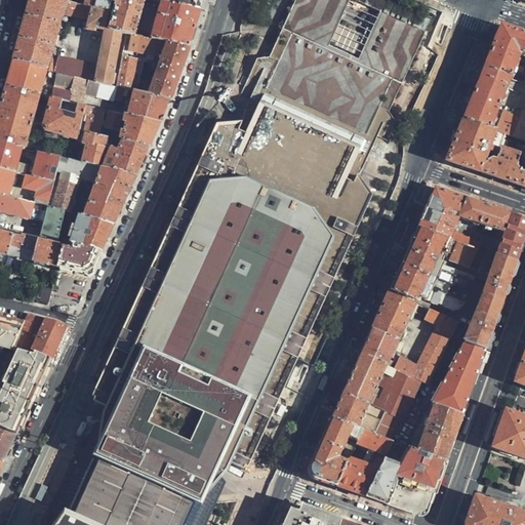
[(24,28),(14,62),(46,70),(57,73),(111,85),(112,76),(117,77),(118,71),(114,70),(120,34),(108,31),(106,31),(97,72),(93,68),(78,64),(77,65),(52,59),(50,67),(47,66),(63,13),(90,21),(88,29),(95,32),(96,29),(104,30),(109,11),(84,6),(65,2),(57,0),(31,0),(31,3),(24,28)]
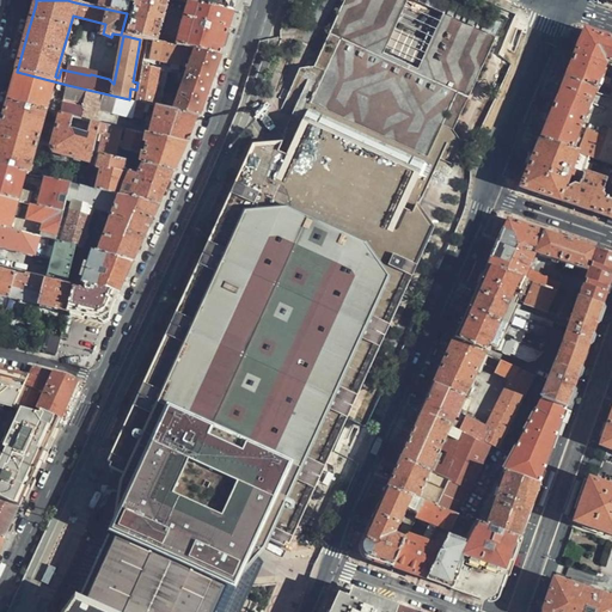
[(67,0),(75,2),(75,0),(99,0),(98,7),(127,13),(129,5),(123,4),(124,0),(67,0)]
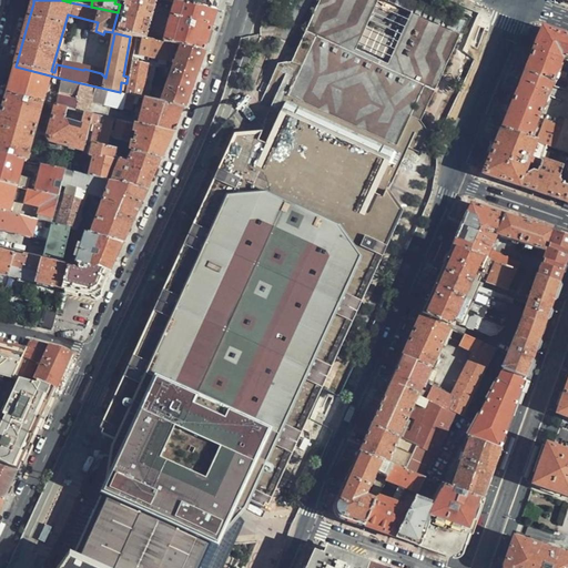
[(144,37),(154,0),(120,0),(121,2),(124,4),(117,33),(130,37),(135,38),(139,38),(143,38),(144,37)]
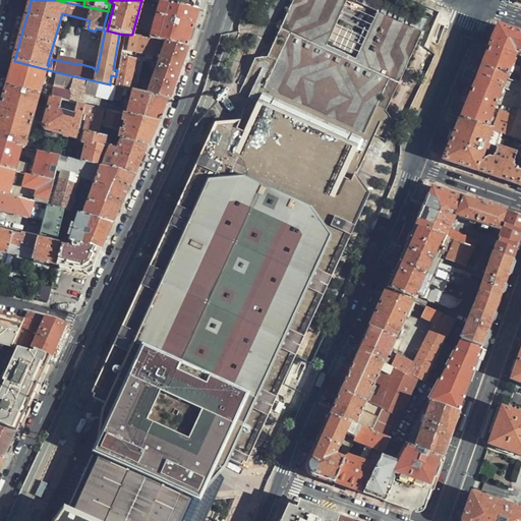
[(169,0),(168,3),(198,10),(201,0),(169,0)]
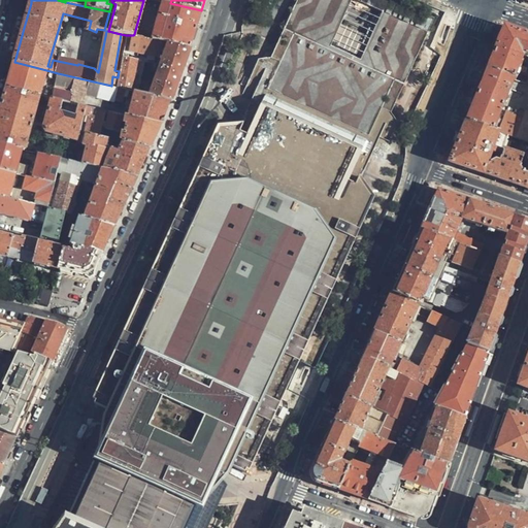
[(196,30),(201,10),(170,3),(166,2),(162,2),(152,38),(152,39),(190,47),(196,30)]
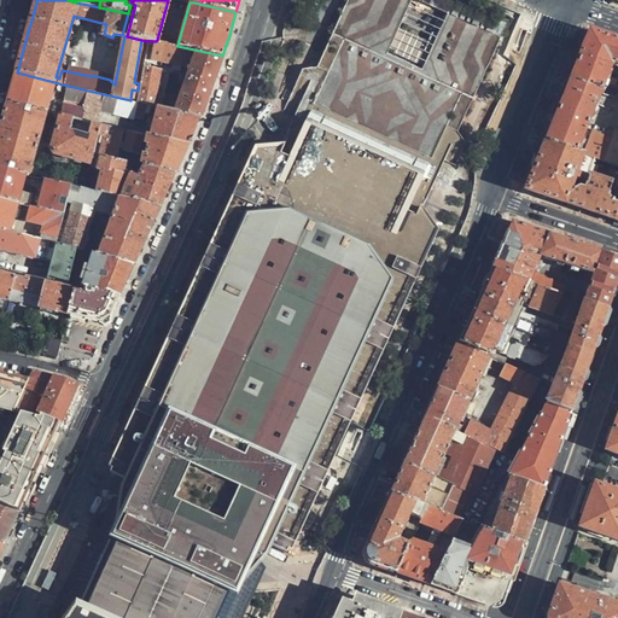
[(579,54),(570,82),(600,92),(612,64),(614,65),(617,57),(617,40),(590,30),(579,54)]
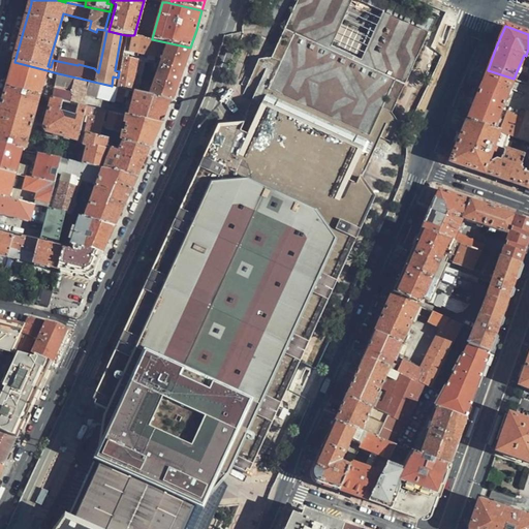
[(186,60),(190,48),(152,39),(152,38),(134,34),(133,35),(129,35),(126,35),(123,53),(127,54),(128,51),(163,58),(150,95),(170,101),(180,76),(186,60)]
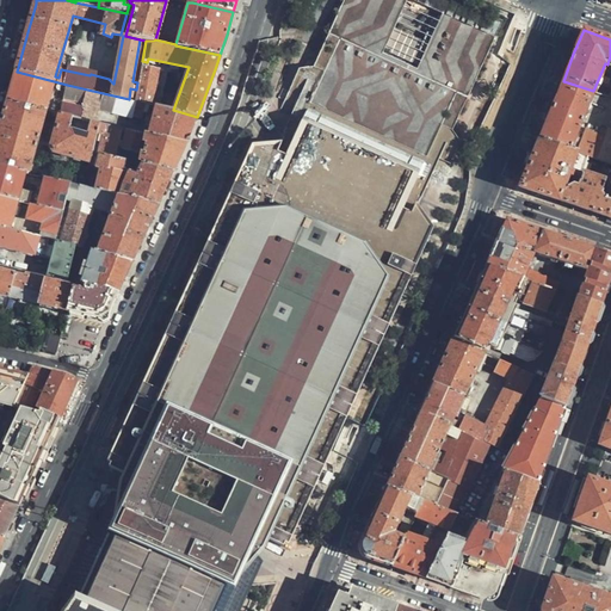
[(135,100),(148,104),(153,105),(159,68),(141,65),(137,82),(136,90),(135,100)]
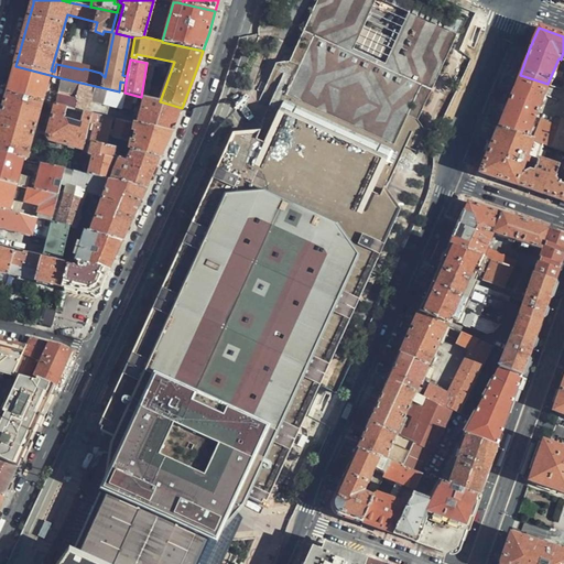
[(11,80),(8,94),(43,101),(50,75),(15,66),(11,80)]
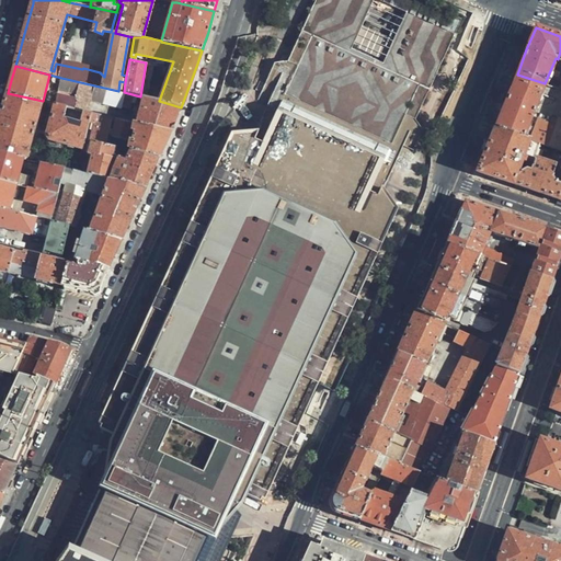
[(545,83),(517,75),(513,82),(501,114),(495,127),(524,137),(527,128),(545,83)]
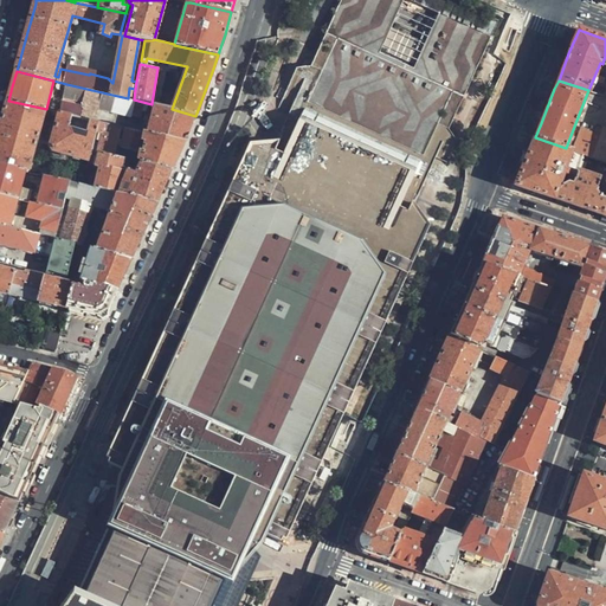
[(90,120),(95,121),(97,108),(140,117),(142,107),(146,107),(147,103),(134,100),(128,98),(66,84),(59,114),(71,116),(90,120)]
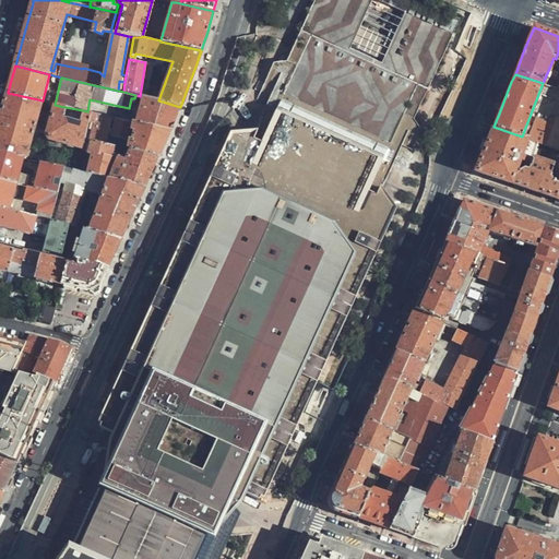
[(0,118),(0,119),(0,152),(23,158),(25,158),(43,100),(8,93),(0,118)]
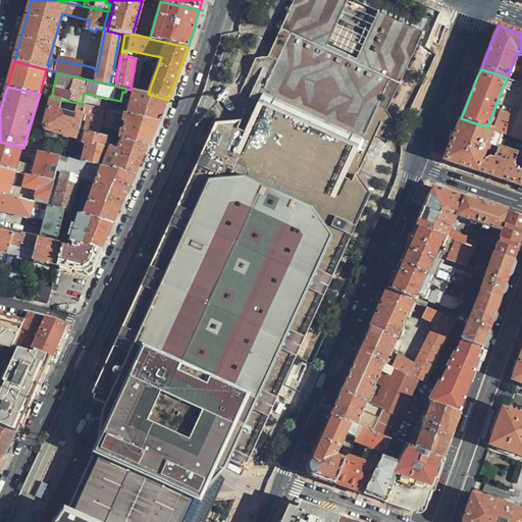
[(162,115),(168,100),(148,94),(133,90),(127,115),(159,123),(162,115)]
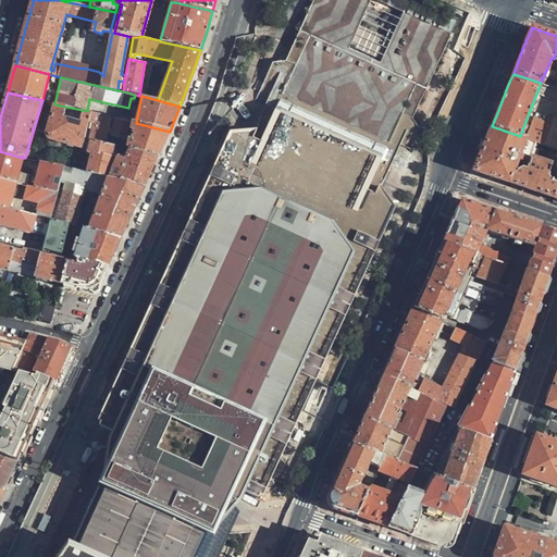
[(94,122),(96,113),(87,111),(83,110),(79,122),(63,118),(65,107),(54,104),(46,135),(49,138),(83,148),(83,147),(87,149),(89,140),(85,139),(89,122),(94,122)]
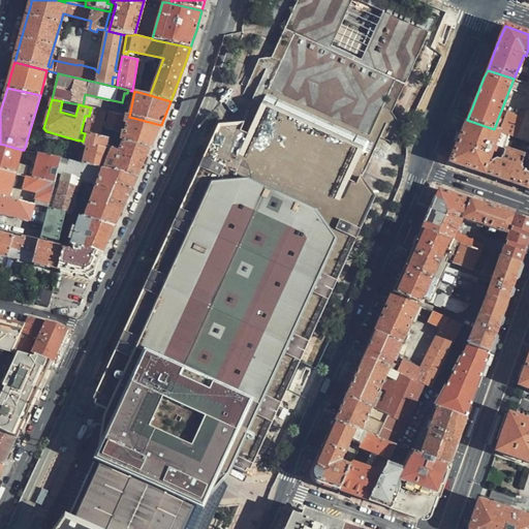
[(98,136),(105,112),(91,107),(89,116),(85,133),(98,136)]
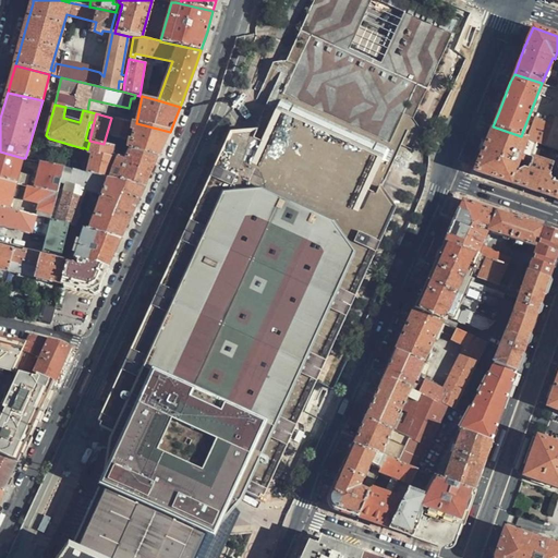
[(126,140),(131,122),(116,118),(111,135),(126,140)]
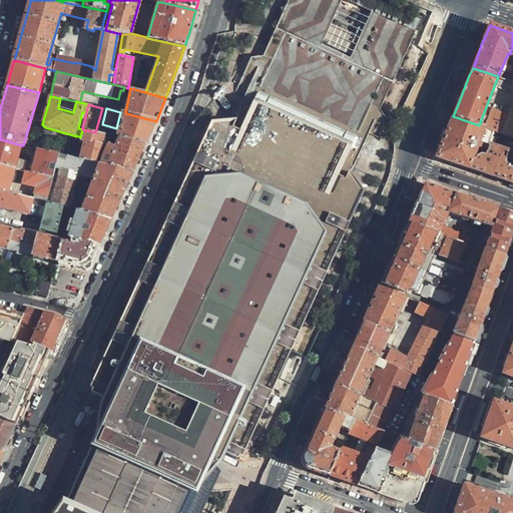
[(482,117),(479,125),(485,128),(512,138),(512,109),(510,108),(507,116),(491,111),(488,119),(482,117)]
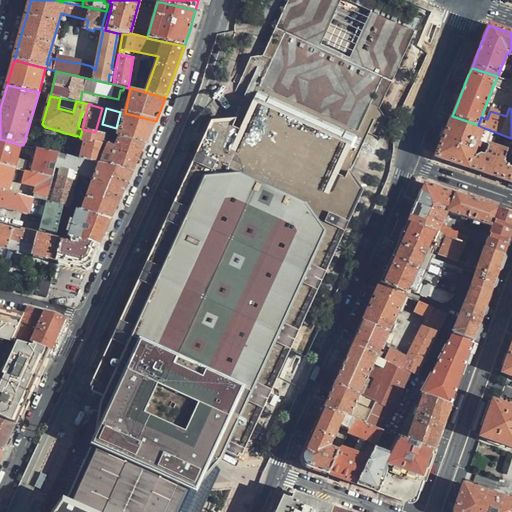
[(385,117),(376,109),(359,148),(369,152),(385,117)]
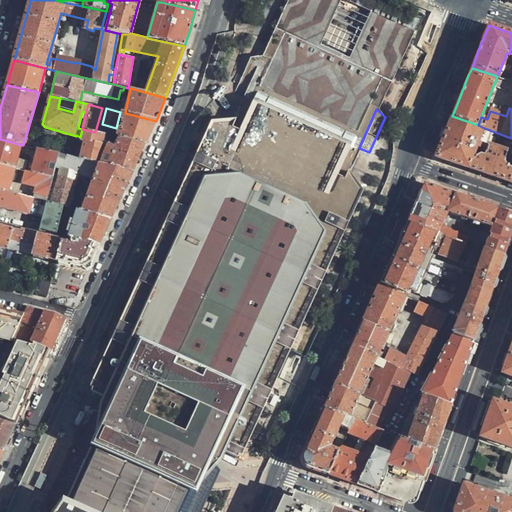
[(151,132),(156,121),(125,113),(119,138),(145,145),(151,132)]
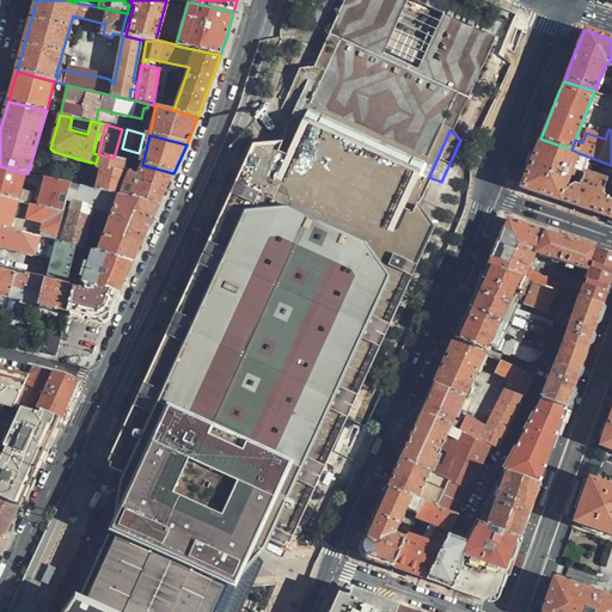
[(571,150),(540,139),(532,161),(521,187),(560,200),(567,184),(579,153),(571,150)]
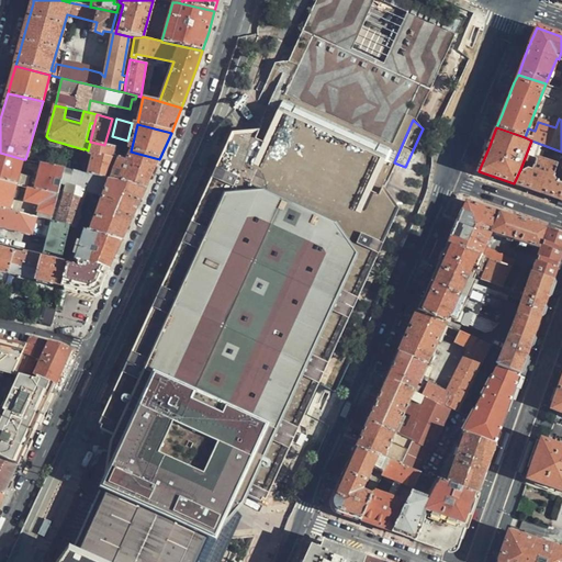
[(153,175),(159,159),(131,152),(126,163),(111,158),(113,147),(109,146),(104,145),(90,142),(88,150),(87,155),(93,156),(89,176),(146,190),(153,175)]
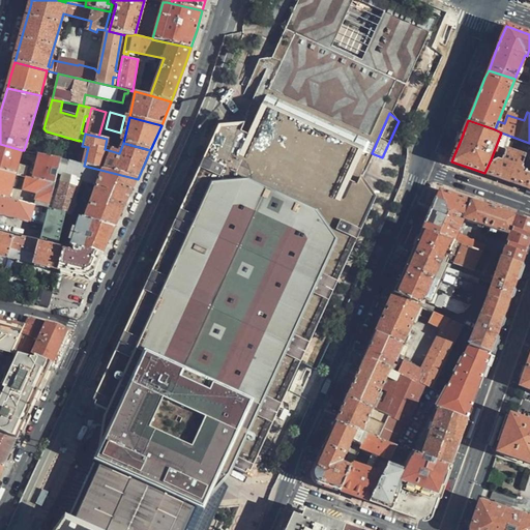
[(0,171),(15,175),(26,178),(54,183),(56,179),(57,174),(60,159),(39,154),(35,170),(19,165),(22,150),(0,144),(0,171)]
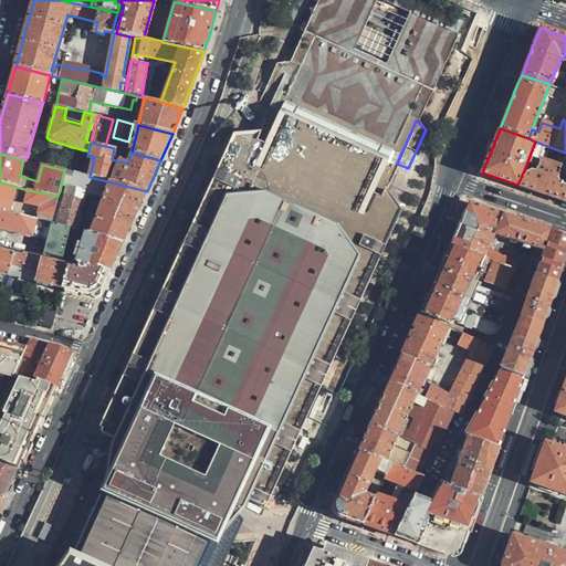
[(524,170),(517,185),(537,191),(556,198),(562,200),(565,188),(565,185),(556,181),(561,167),(540,159),(535,174),(524,170)]
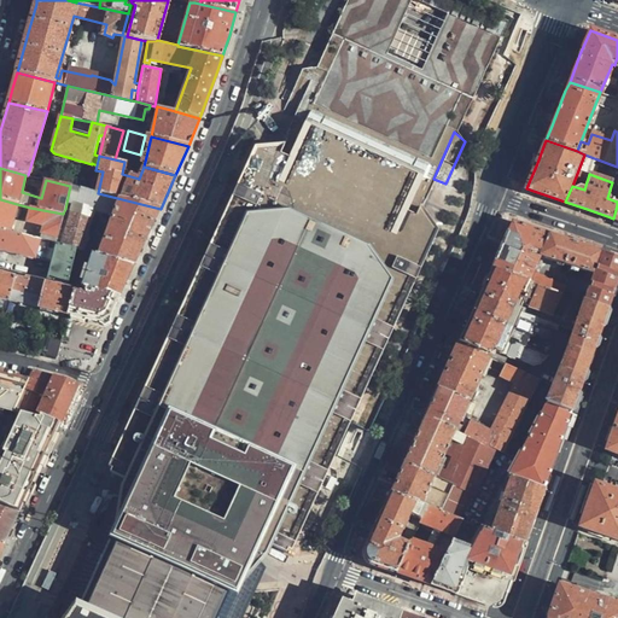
[(146,239),(161,209),(98,193),(91,191),(82,188),(70,186),(66,203),(112,216),(99,255),(134,266),(146,239)]
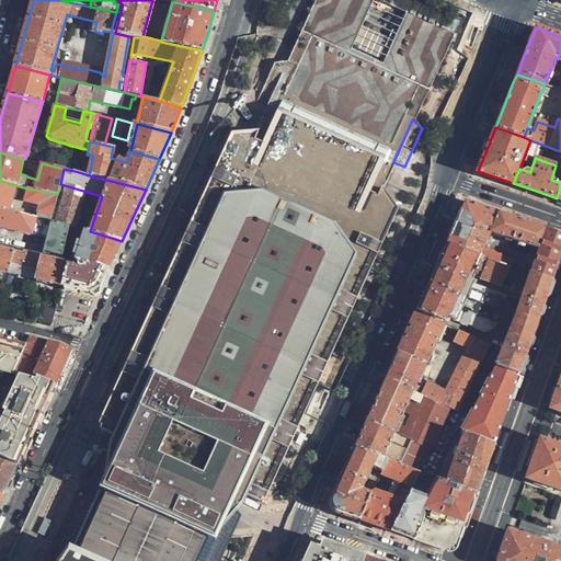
[(384,186),(387,175),(371,178),(363,195),(376,201),(384,186)]
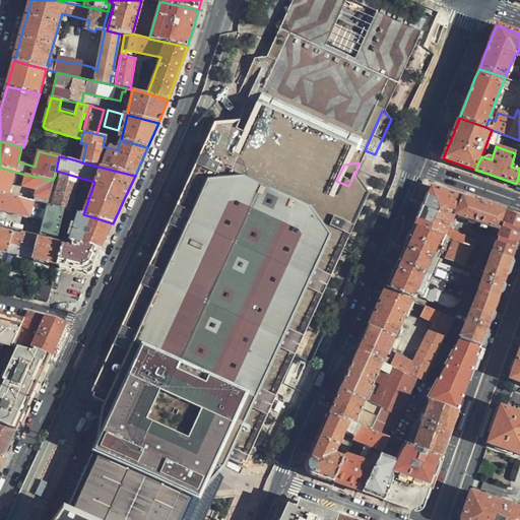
[(0,194),(8,197),(14,172),(0,168),(0,194)]
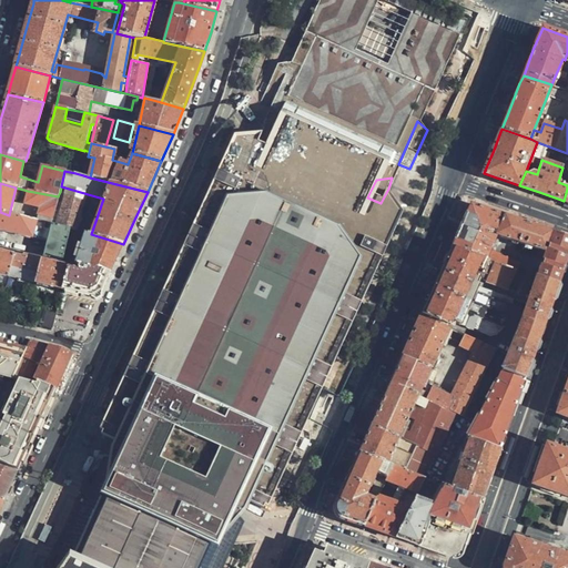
[(36,221),(51,225),(58,196),(28,191),(24,203),(40,208),(36,221)]
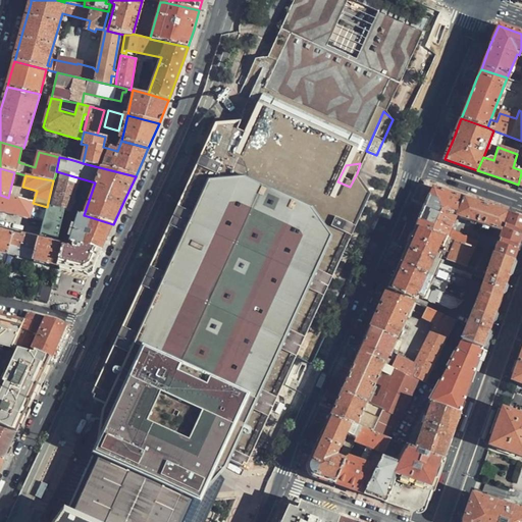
[(47,207),(64,211),(69,212),(77,183),(55,176),(53,180),(47,207)]
